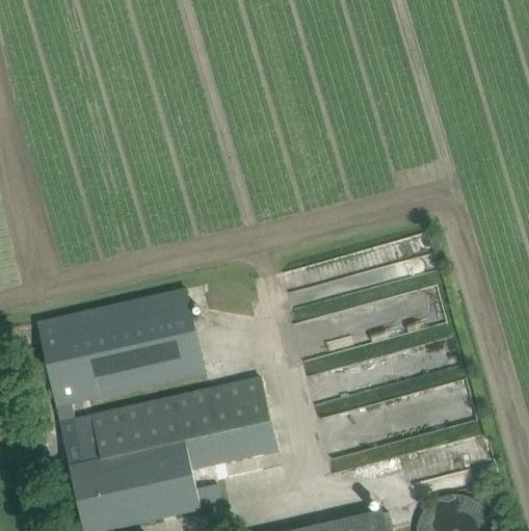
[(69,463),(84,530),(103,530),(111,529),(207,507),(202,487),(197,469),(276,451),(260,375),(100,412),(97,399),(205,374),(185,287),(37,319),(60,421),(74,418),(83,460),(69,463)]
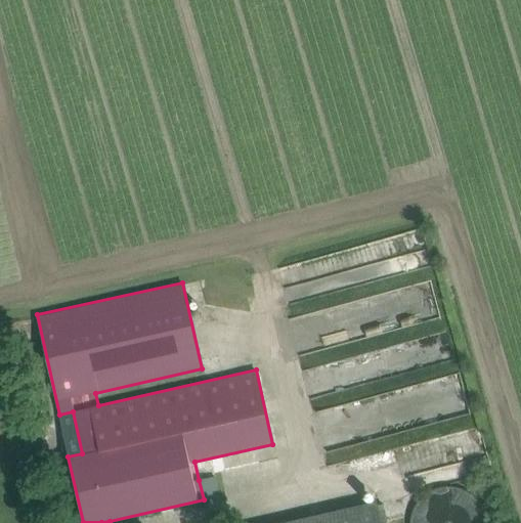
[(320,460),(457,430),(444,377),(347,398),(328,308),(290,317),(295,339),(304,337),(307,349),(297,352),(320,460)]
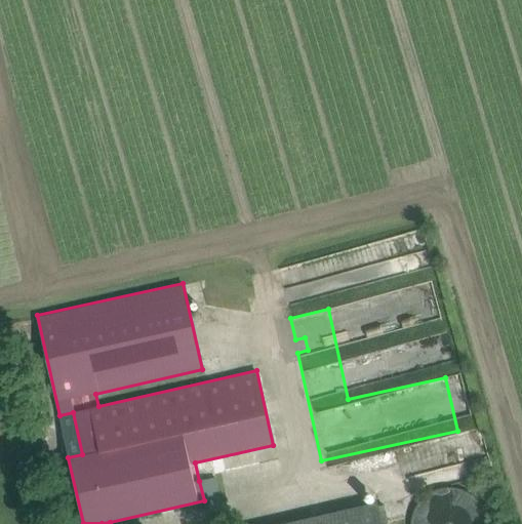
[(212,478),(199,481),(204,500),(217,497),(212,478)]
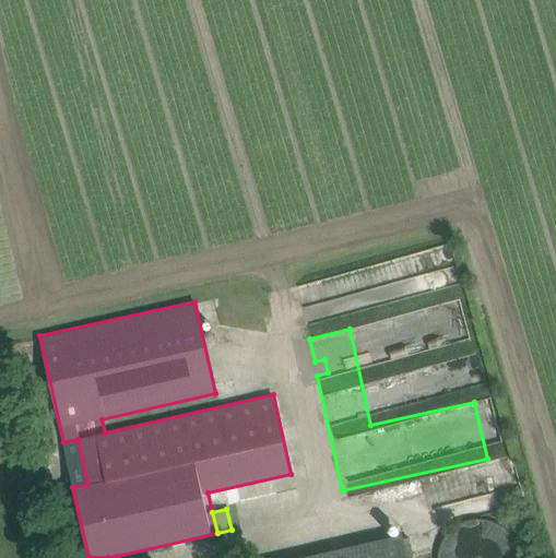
[(501,527),(496,523),(489,521),(484,519),(478,519),(474,518),(471,519),(460,521),(456,523),(452,525),(449,529),(445,533),(440,538),(438,544),(436,549),(435,555),(434,557),(517,557),(518,557),(517,551),(515,546),(512,541),(510,536),(507,533),(506,531),(501,527)]
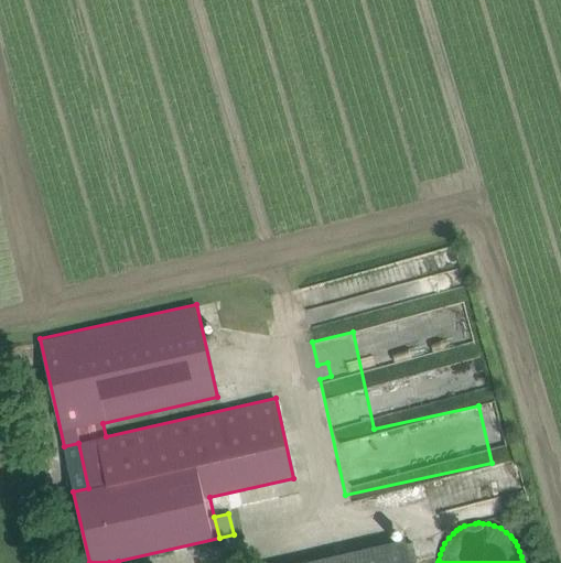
[(310,562),(409,562),(405,542),(310,562)]
